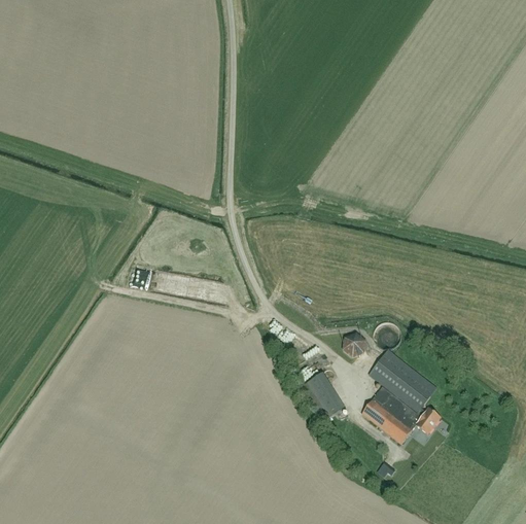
[(167,280),(166,284),(180,287),(181,286),(189,288),(193,273),(164,267),(162,279),(167,280)]
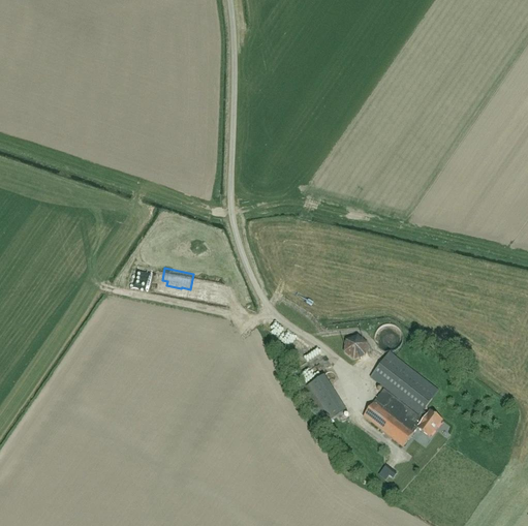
[(369,352),(367,340),(352,344),(354,356),(369,352)]
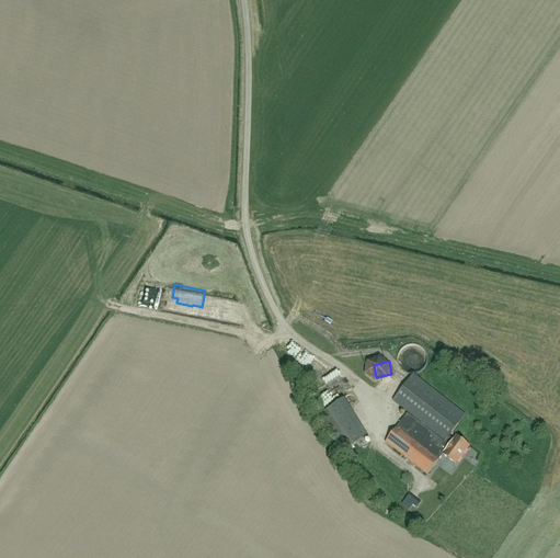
[(384,440),(426,471),(442,452),(454,462),(468,444),(455,434),(452,437),(447,433),(464,411),(412,372),(392,398),(419,419),(418,420),(406,411),(384,440)]
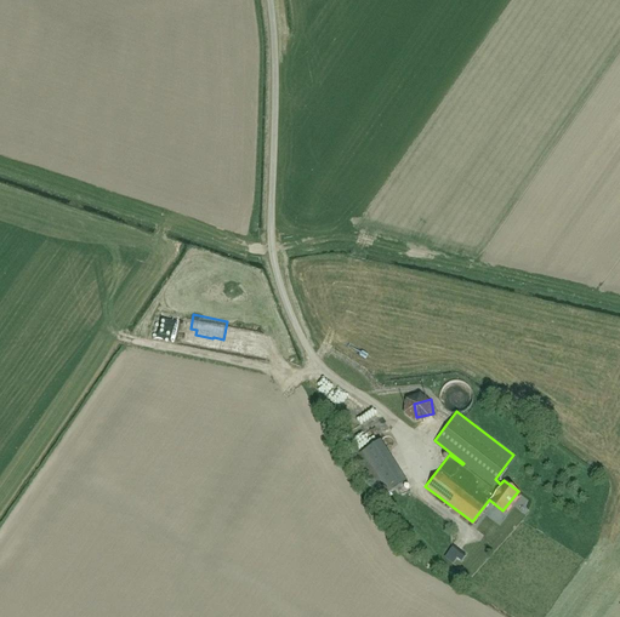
[(352,424),(356,439),(363,436),(358,423),(352,424)]
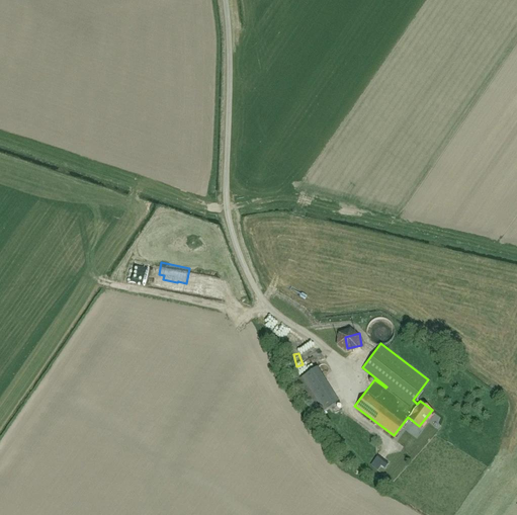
[(317,365),(300,375),(293,379),(316,414),(338,400),(317,365)]
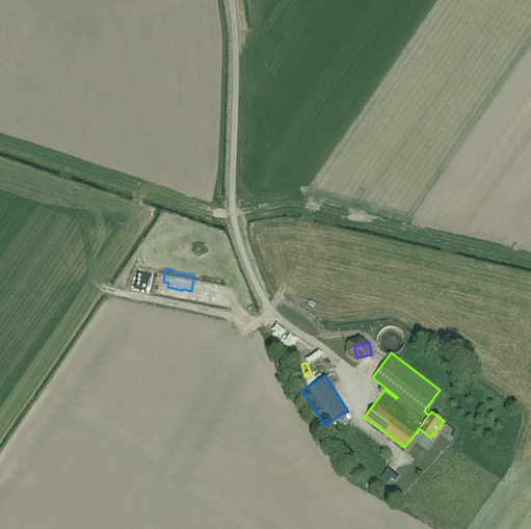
[(388,466),(379,475),(386,480),(390,476),(393,479),(397,474),(388,466)]
